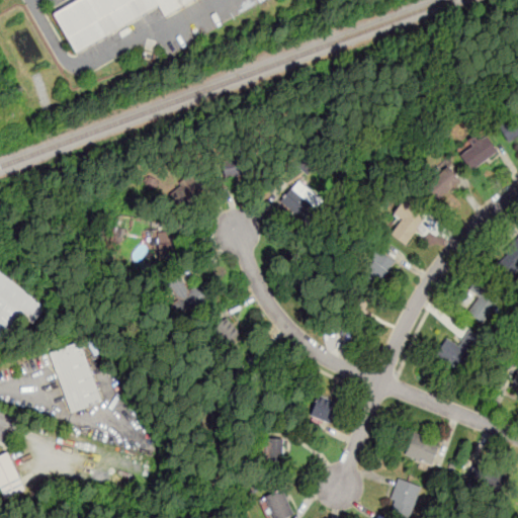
[(162,7),(165,12),(185,0),(79,0),(54,15),(78,56),(162,7)]
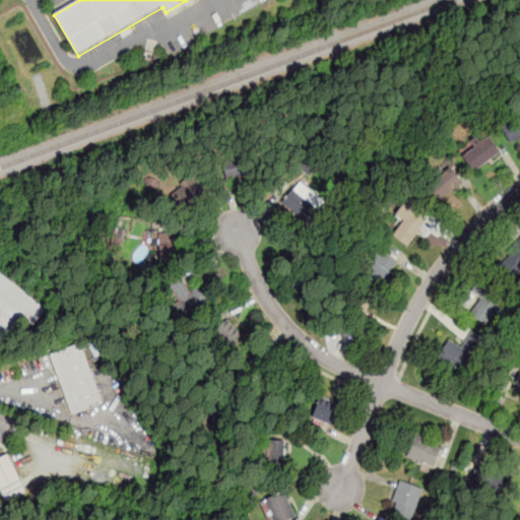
[(519,114),(501,125),(510,142),(519,136),(519,114)]
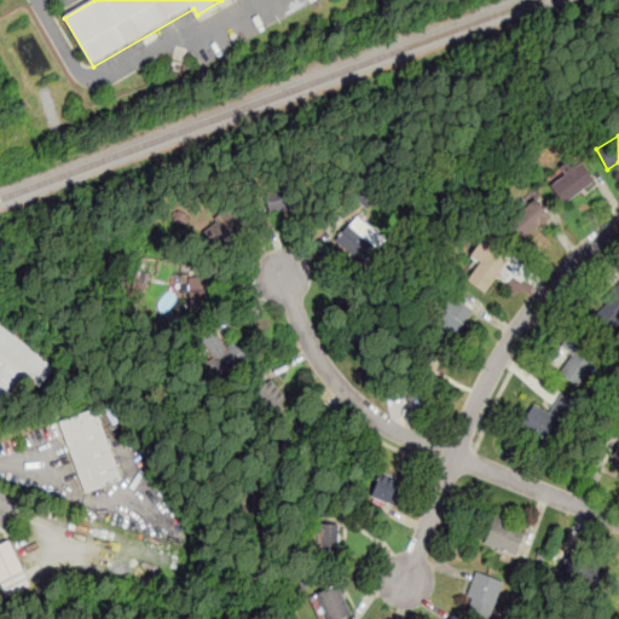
[(566,173),(550,184),(562,203),(596,183),(580,157),(562,167),(566,173)]
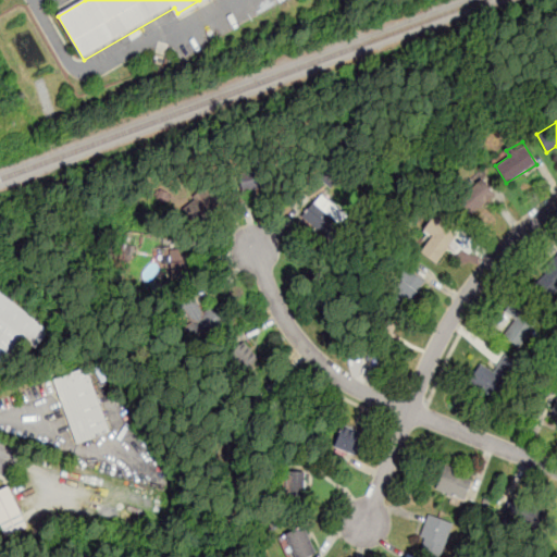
[(471,218),(497,188),(482,175),(456,205),(471,218)]
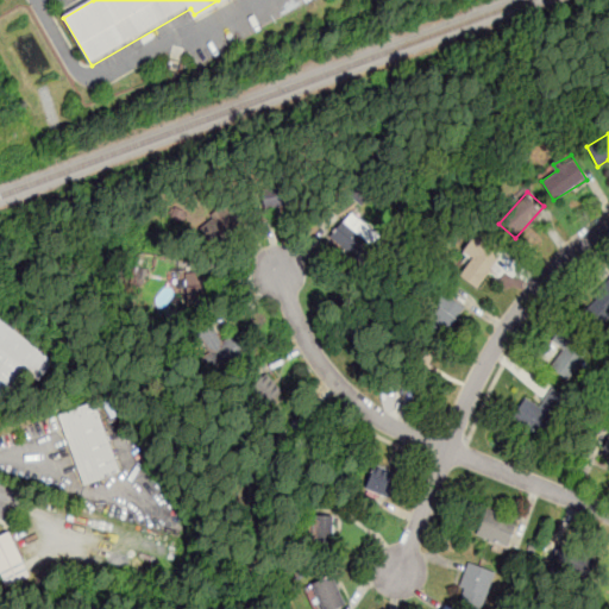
[(214,246),(242,220),(225,202),(198,228),(214,246)]
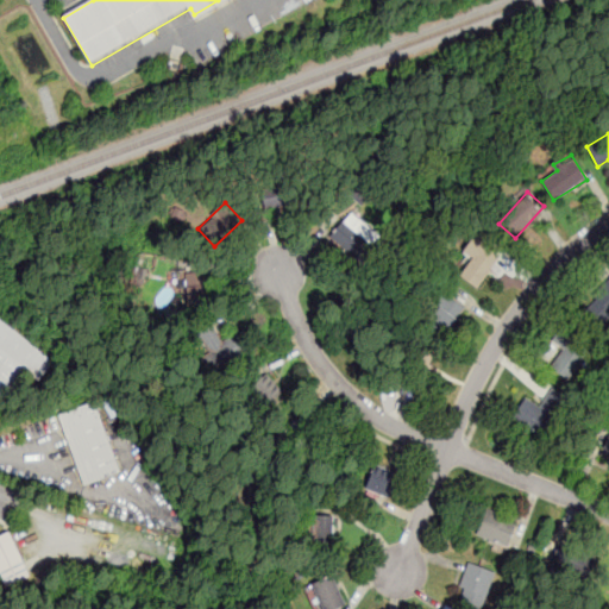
[(358,262),(381,237),(352,211),(330,237),(358,262)]
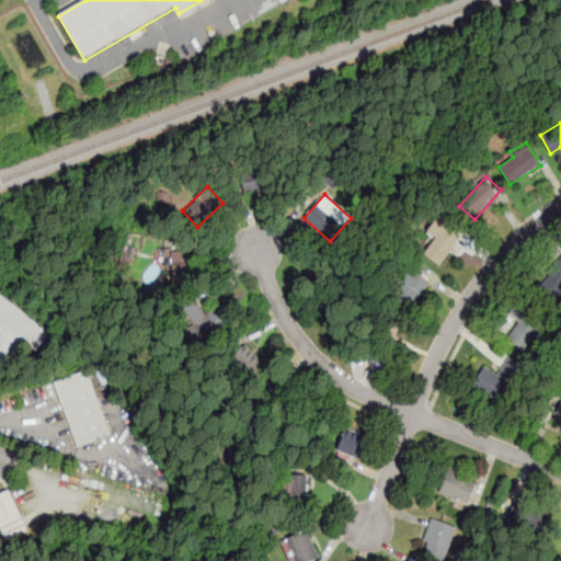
[(424,255),(442,265),(460,232),(435,218),(427,232),(434,237),(424,255)]
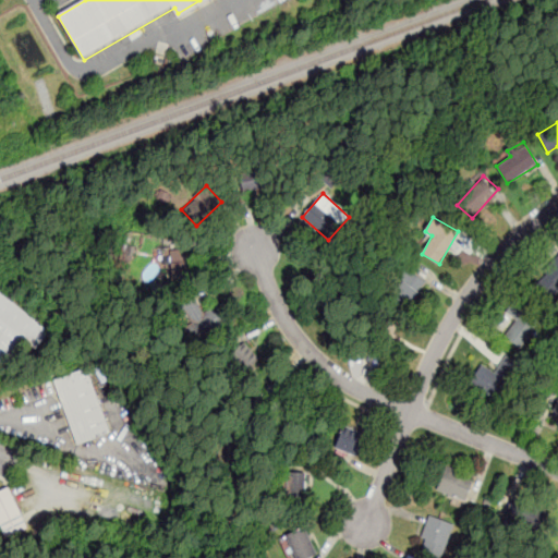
[(557,289),(557,262),(536,282),(550,296),(557,289)]
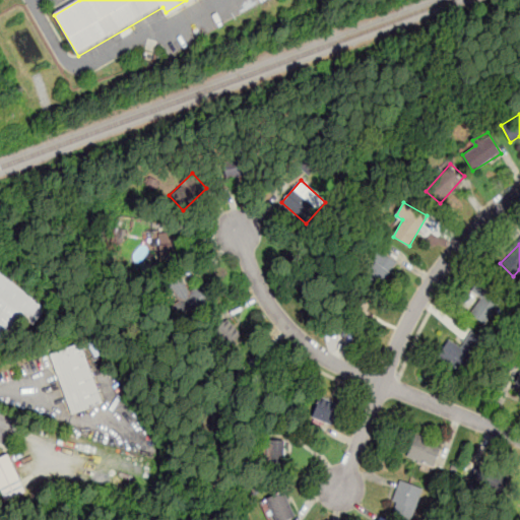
[(366,275),(386,283),(396,259),(375,251),(366,275)]
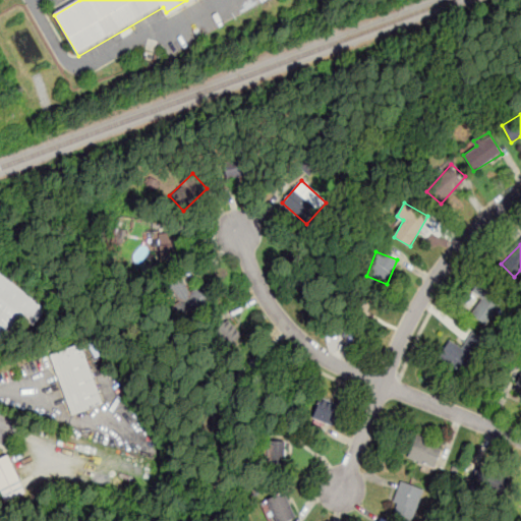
[(42,306),(0,274),(0,353),(3,356),(42,306)]
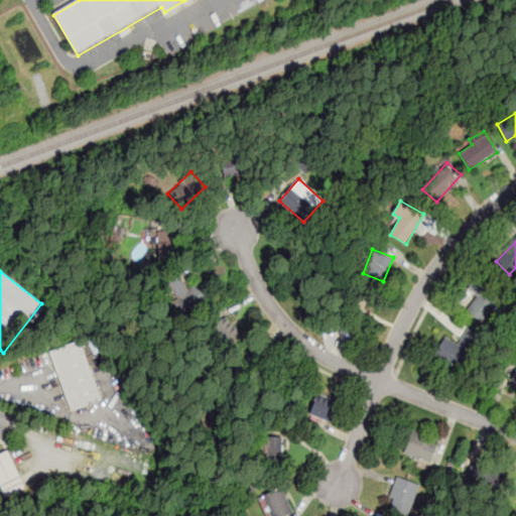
[(188,289),(179,277),(167,287),(176,298),(170,303),(182,317),(211,293),(199,280),(188,289)]
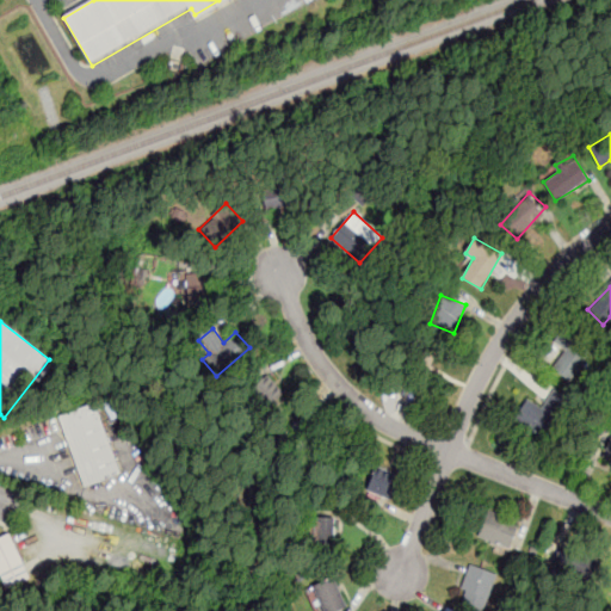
[(569,381),(591,351),(562,331),(555,341),(566,350),(553,368),(569,381)]
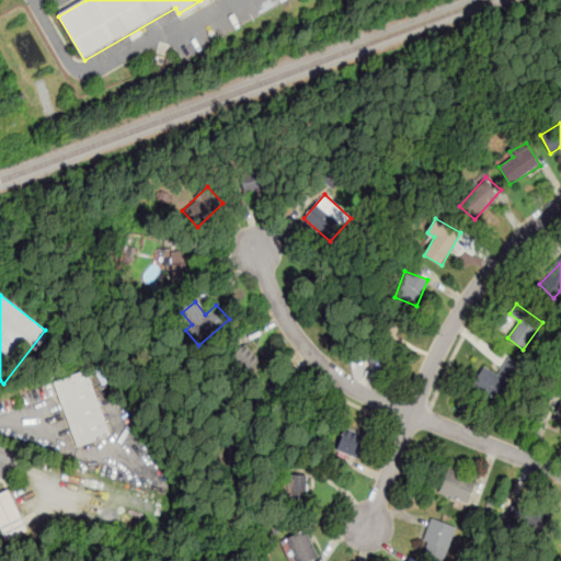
[(232,355),(244,374),(261,362),(248,344),(232,355)]
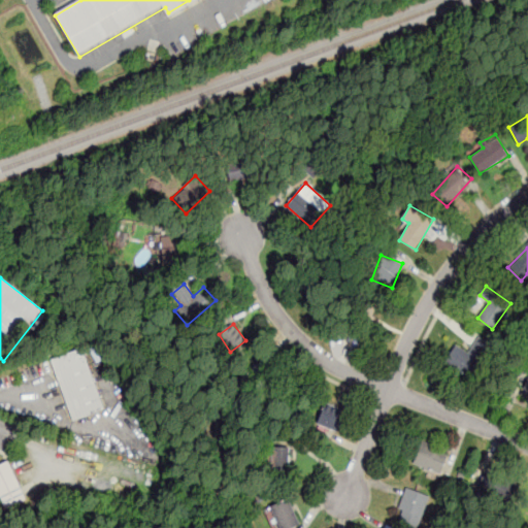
[(444,362),(470,376),(489,342),(477,335),(468,352),(454,344),(444,362)]
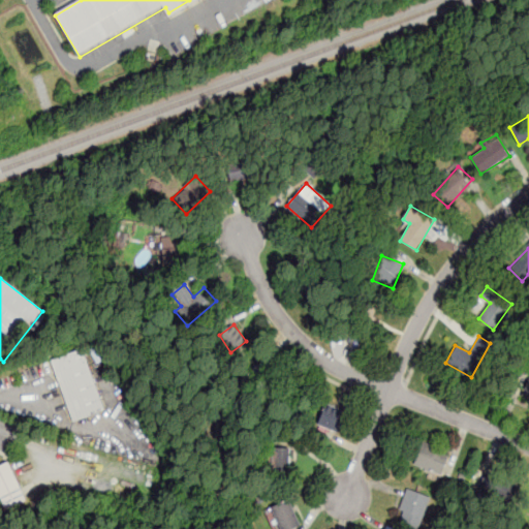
[(51,364),(72,423),(104,411),(83,351),(51,364)]
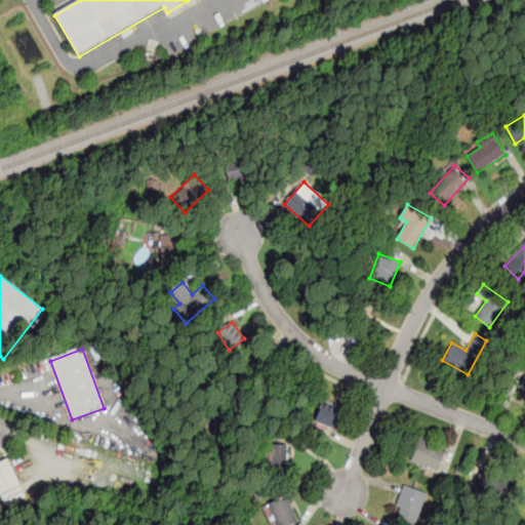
[(335,429),(342,409),(323,401),(315,420),(335,429)]
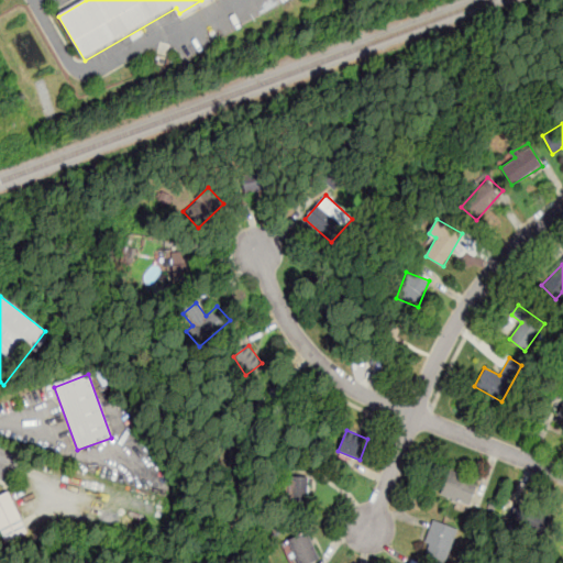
[(471,505),(477,481),(445,472),(439,495),(471,505)]
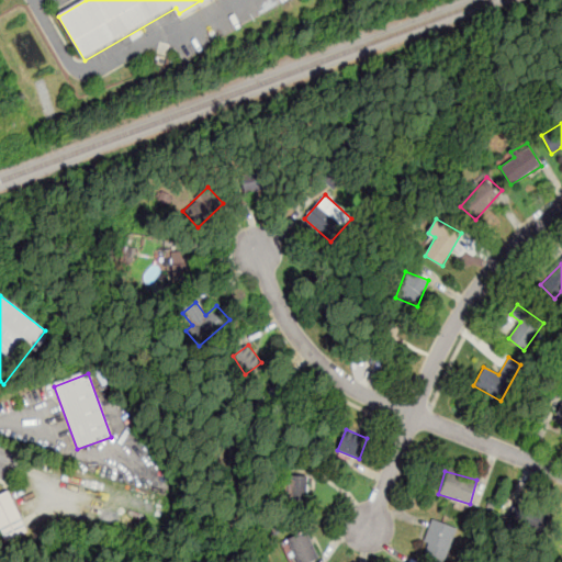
[(308,475),(289,475),(289,499),(307,499),(308,475)]
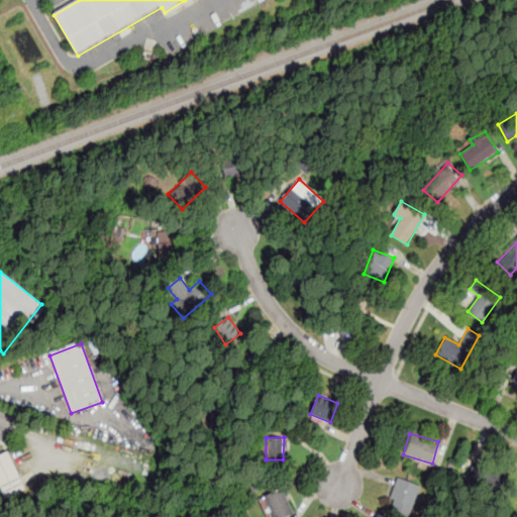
[(9,452),(0,455),(0,488),(4,499),(24,490),(9,452)]
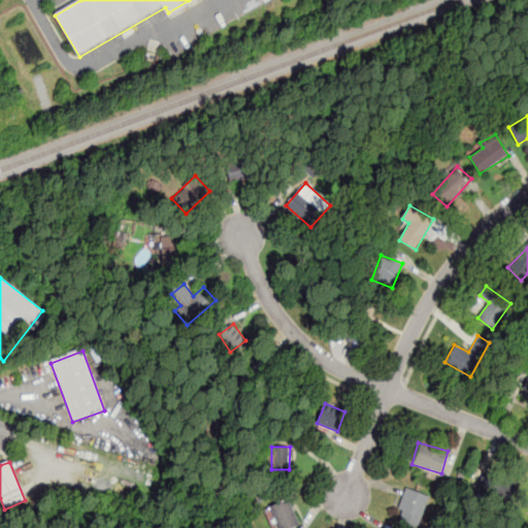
[(397,527),(401,527),(418,527),(428,495),(404,488),(399,508),(402,509),(397,527)]
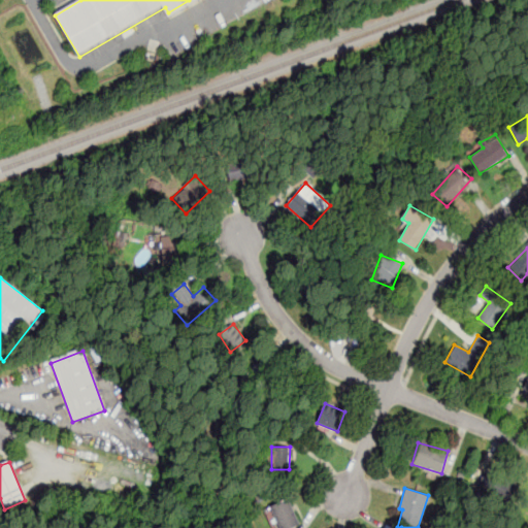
[(279,527),(292,527),(300,525),(288,498),(270,506),(279,527)]
